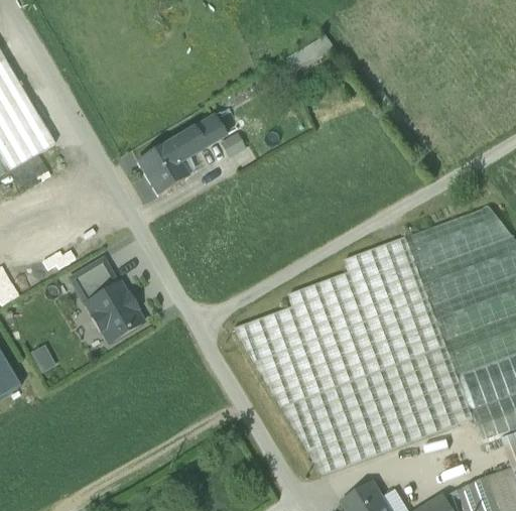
[(335,46),(326,33),(259,73),(267,87),(335,46)]
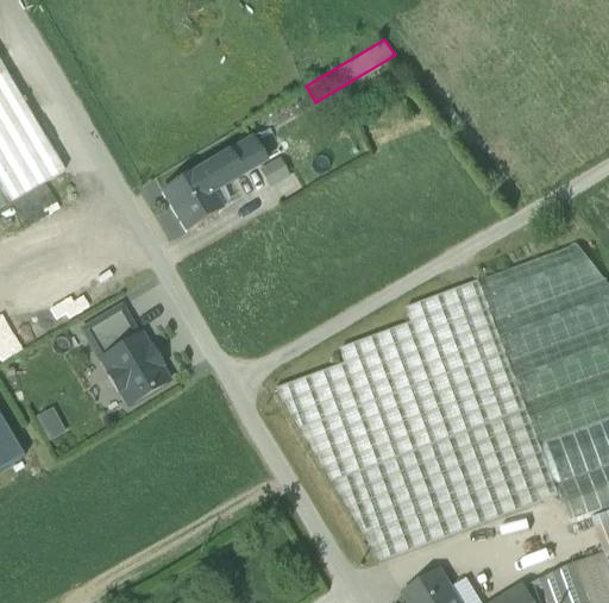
[(63,169),(0,62),(0,182),(10,200),(63,169)]
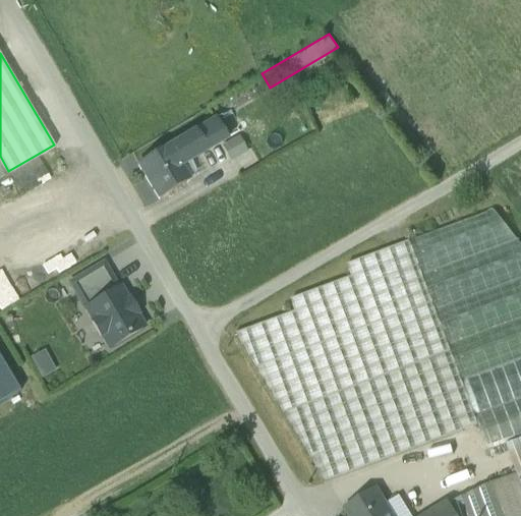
[(232,133),(220,114),(208,121),(220,140),(232,133)]
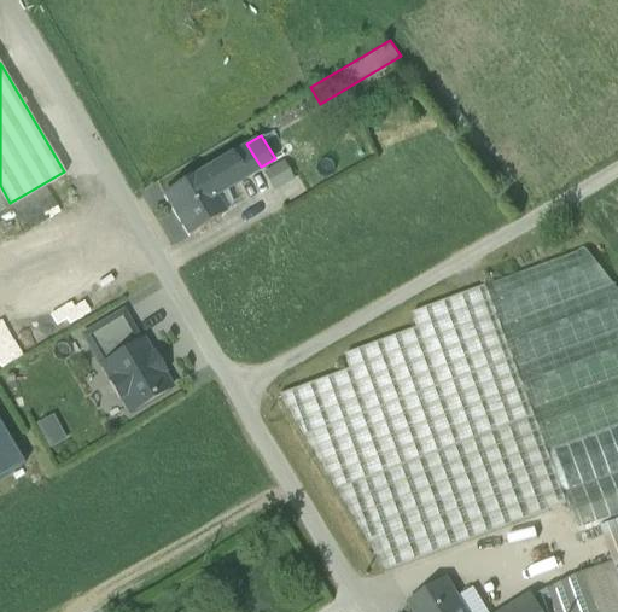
[(246,144),(232,152),(246,175),(261,167),(246,144)]
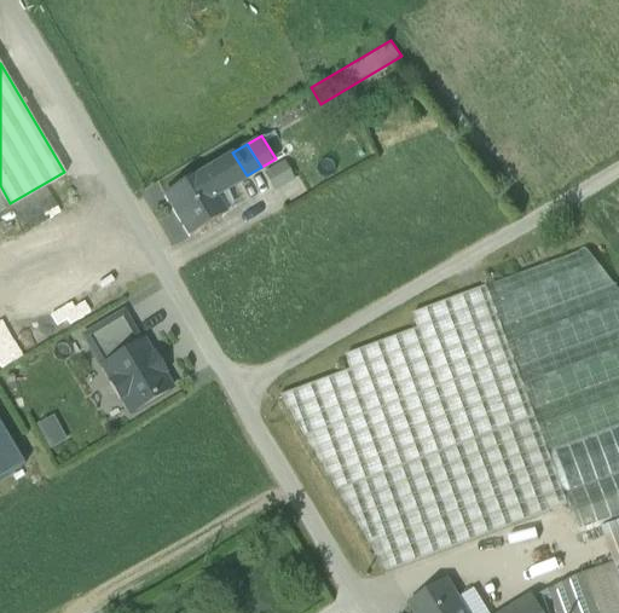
[(232,152),(200,172),(213,196),(247,175),(232,152)]
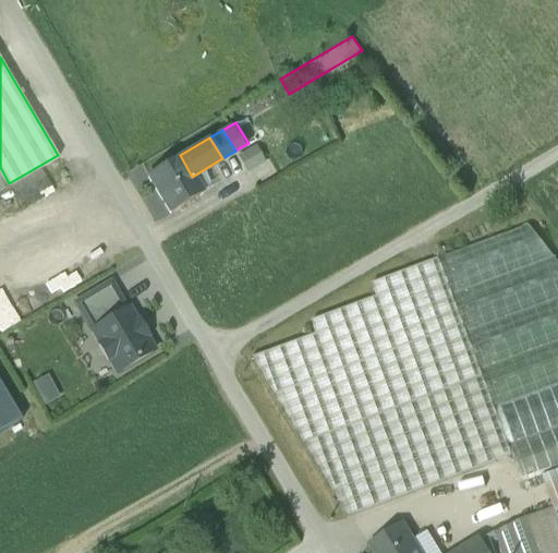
[(263,148),(241,158),(251,180),(273,169),(263,148)]
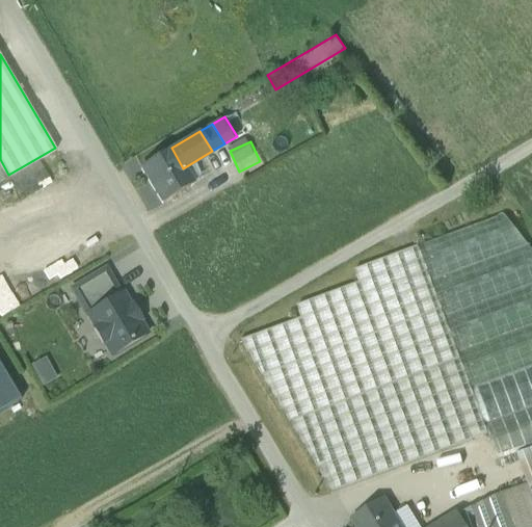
[(171,148),(169,146),(139,163),(160,200),(191,182),(183,168),(171,148)]
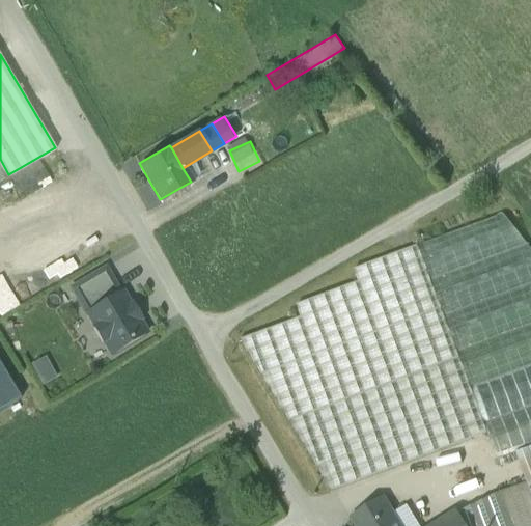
[(0,178),(8,174),(0,159),(0,178)]
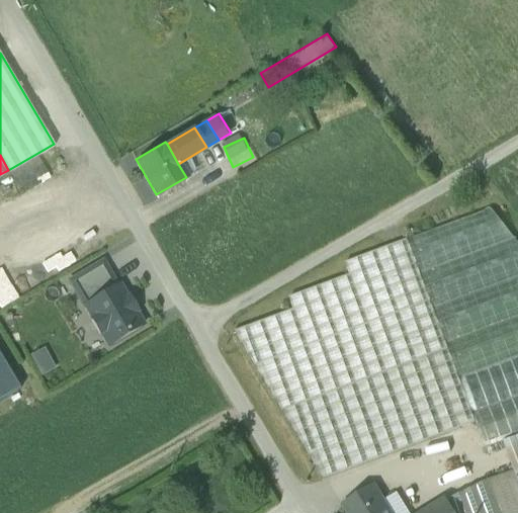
[(517,240),(491,205),(407,237),(447,346),(458,375),(517,353),(517,240)]
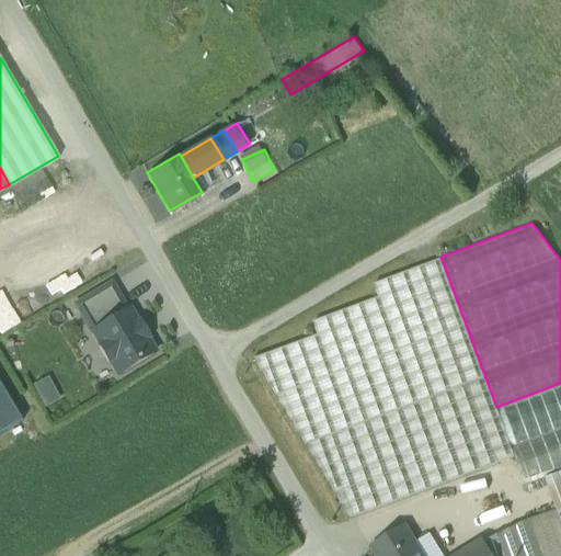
[(441,257),(374,282),(379,295),(313,319),(318,332),(254,356),(306,442),(484,375),(441,257)]
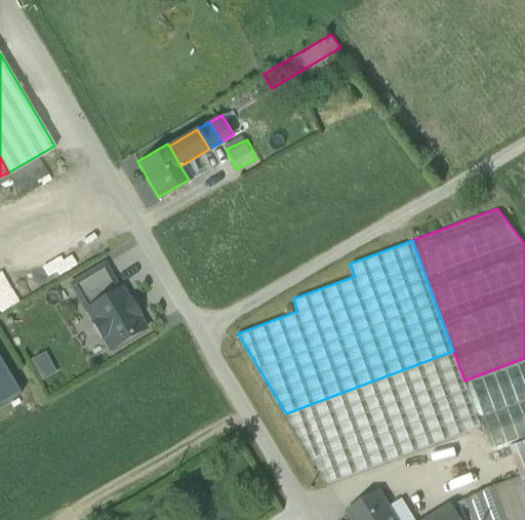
[(119,287),(86,308),(94,320),(91,322),(99,336),(103,335),(111,348),(144,328),(136,315),(138,313),(130,298),(127,301),(119,287)]
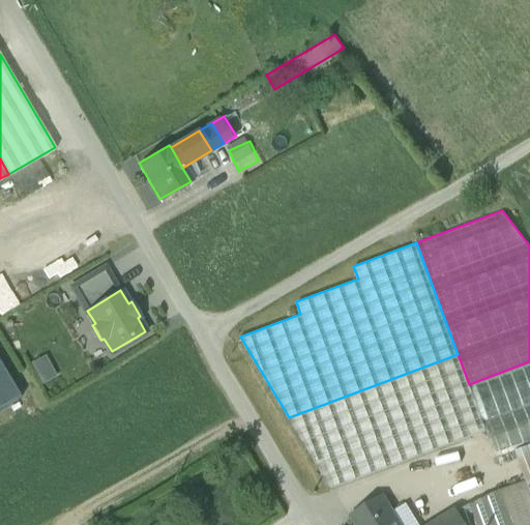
[(30,358),(40,380),(55,374),(43,351),(30,358)]
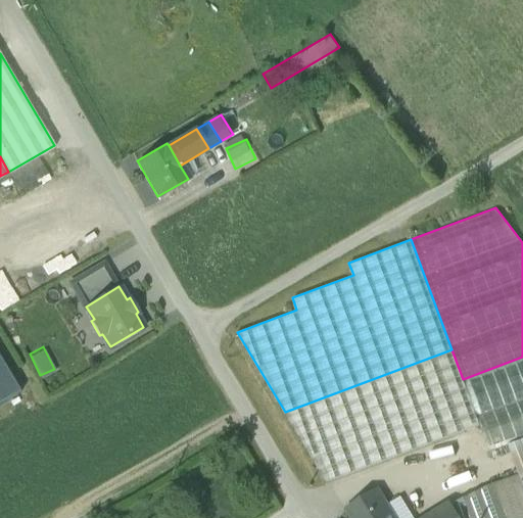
[(452,349),(285,412),(327,481),(479,424),(463,379),(452,349)]
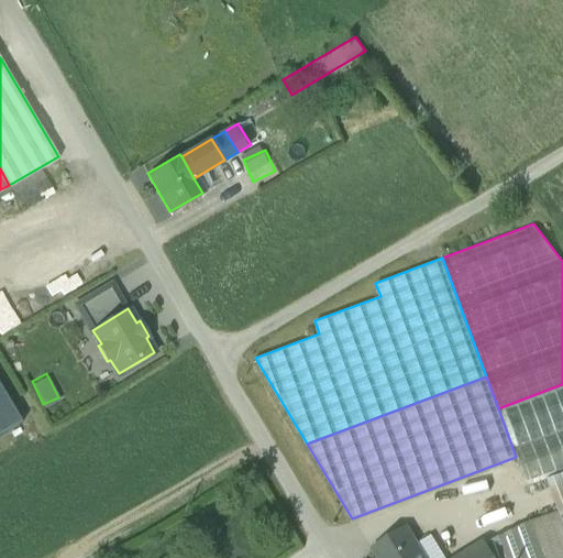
[(562,384),(498,408),(516,457),(527,485),(547,478),(562,471),(562,384)]
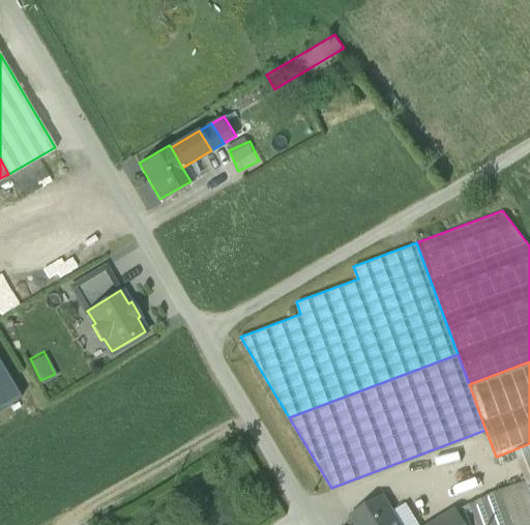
[(20,397),(0,365),(0,408),(16,399),(20,397)]
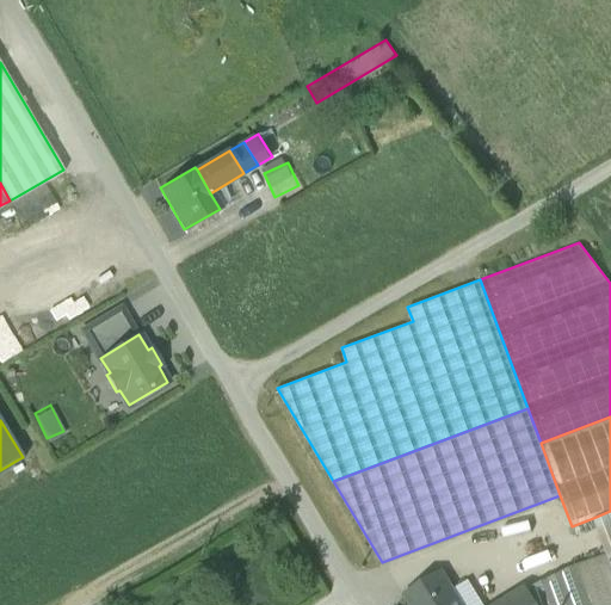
[(610,511),(593,518),(606,551),(610,549),(610,511)]
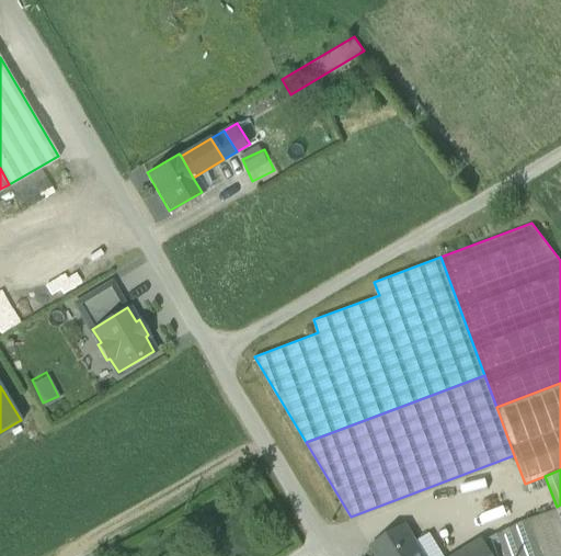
[(554,508),(528,518),(542,555),(560,555),(560,525),(554,508)]
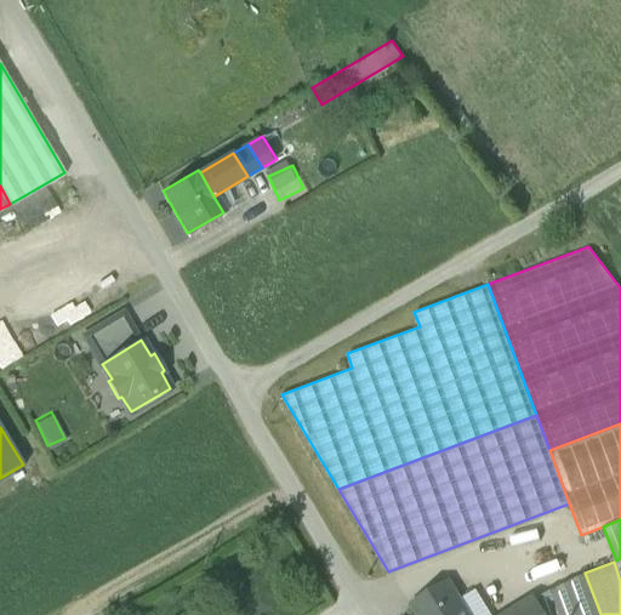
[(600,614),(585,573),(534,598),(545,614),(600,614)]
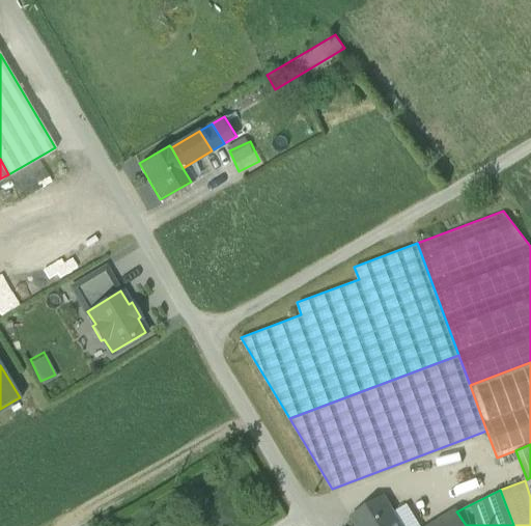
[(401,525),(383,496),(352,516),(358,525),(401,525)]
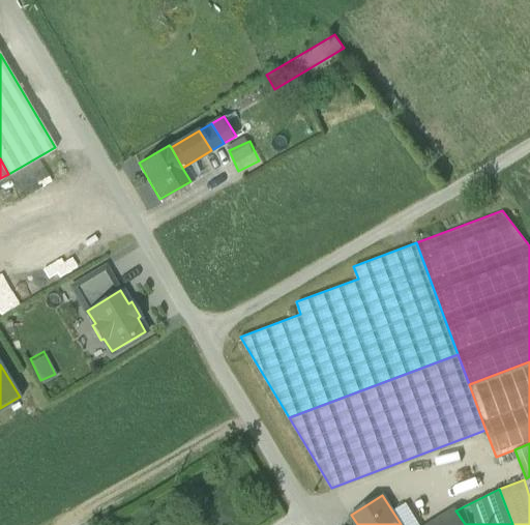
[(465,524),(455,511),(434,524),(435,524),(465,524)]
